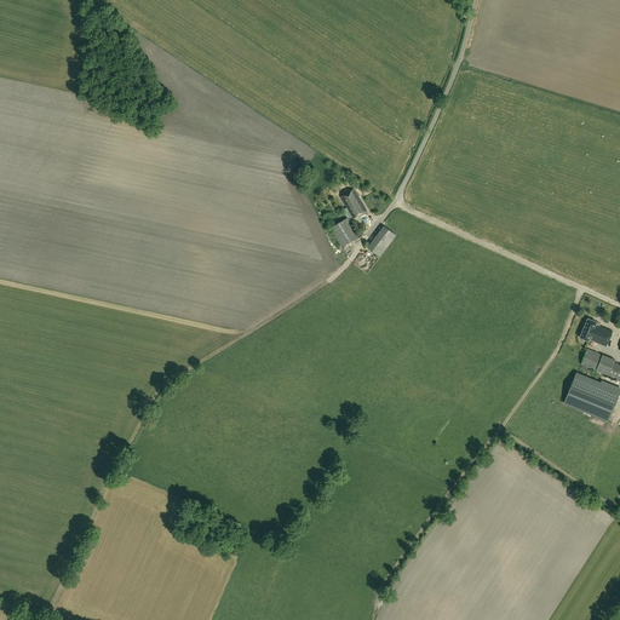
[(354,218),(367,210),(355,189),(342,197),(354,218)]
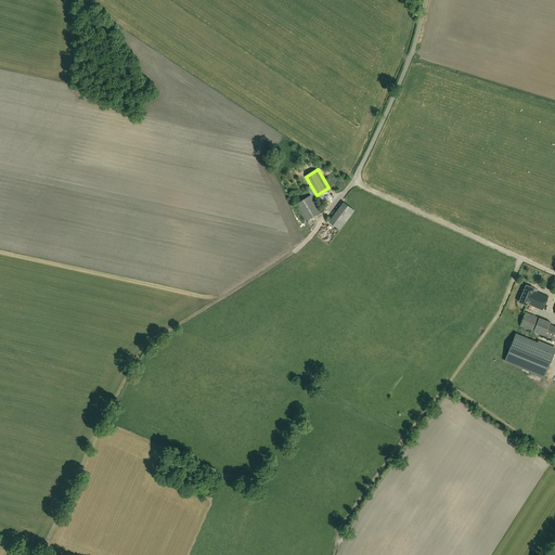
[(321,213),(311,195),(296,204),(306,221),(321,213)]
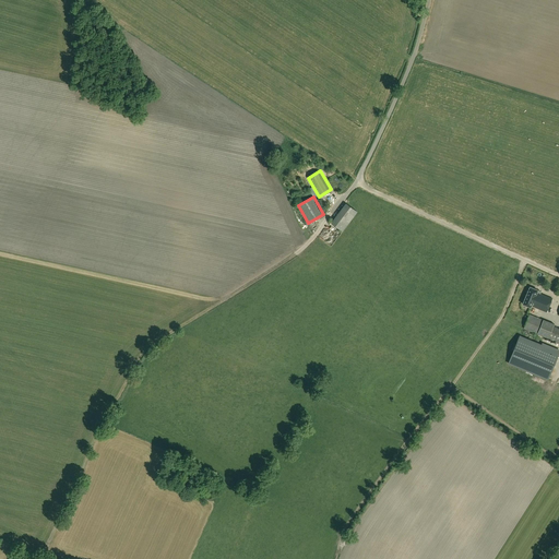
[(332,223),(343,232),(357,212),(346,203),(332,223)]
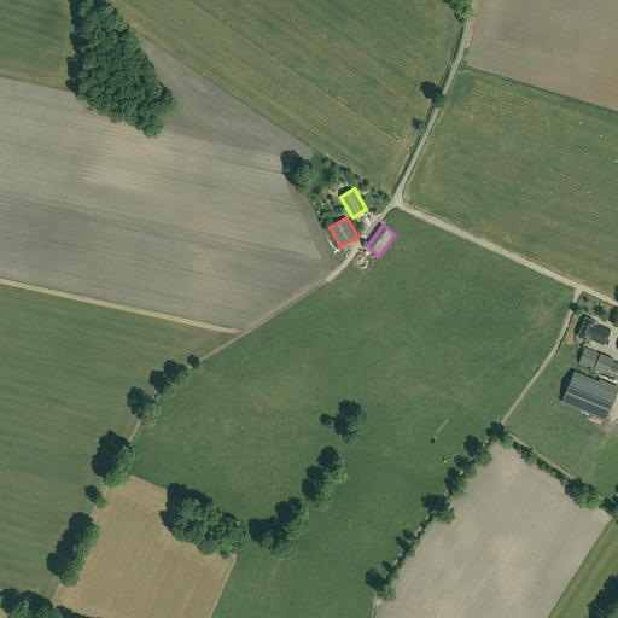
[(587,340),(588,338),(605,345),(611,331),(598,325),(599,322),(587,318),(578,337),(587,340)]
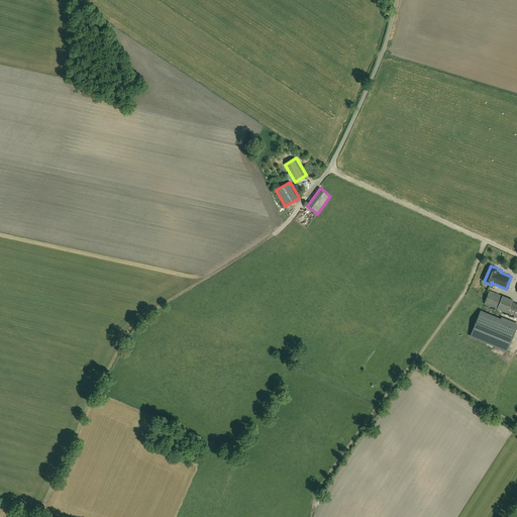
[(501,296),(490,291),(485,304),(496,309),(501,296)]
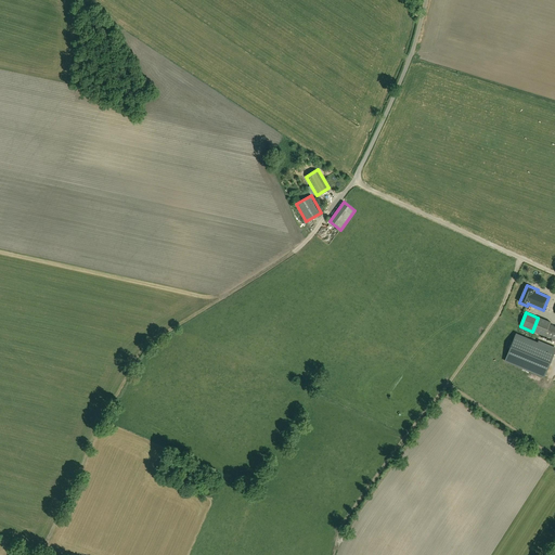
[(533,332),(554,340),(554,325),(550,324),(551,322),(540,318),(533,332)]
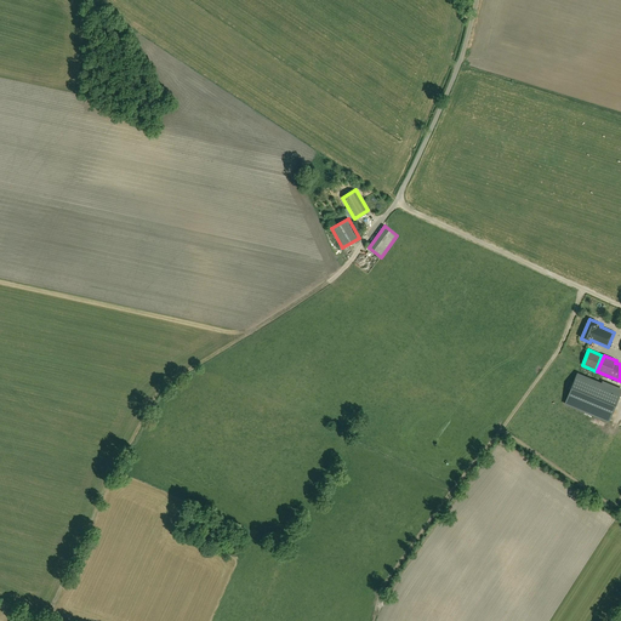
[(565,404),(609,422),(620,392),(620,388),(603,381),(602,383),(577,374),(565,404)]
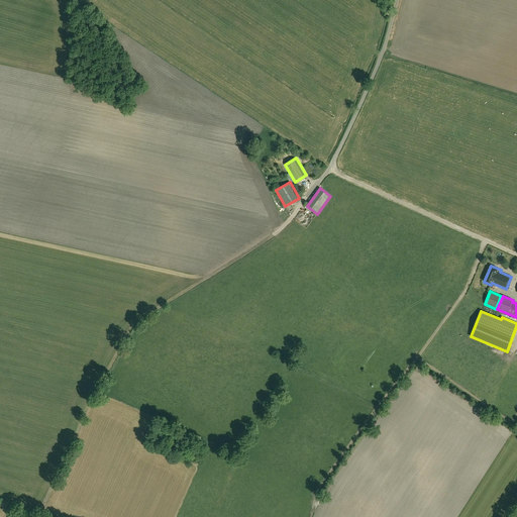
All buildings are outlined.
